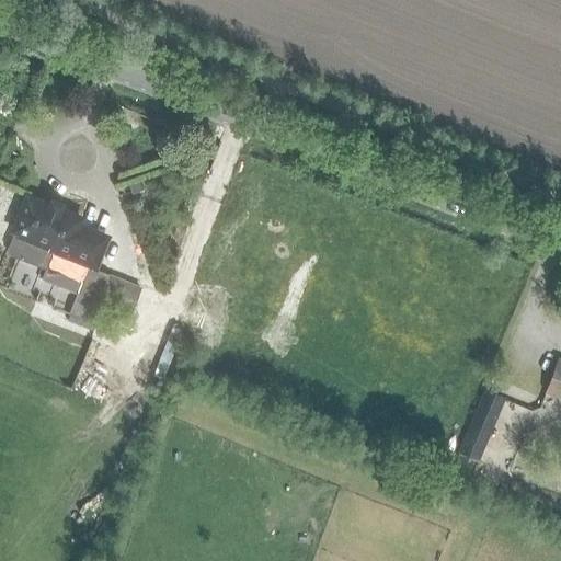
[(79,219),(26,198),(13,231),(53,247),(52,251),(93,267),(104,239),(76,228),(79,219)]
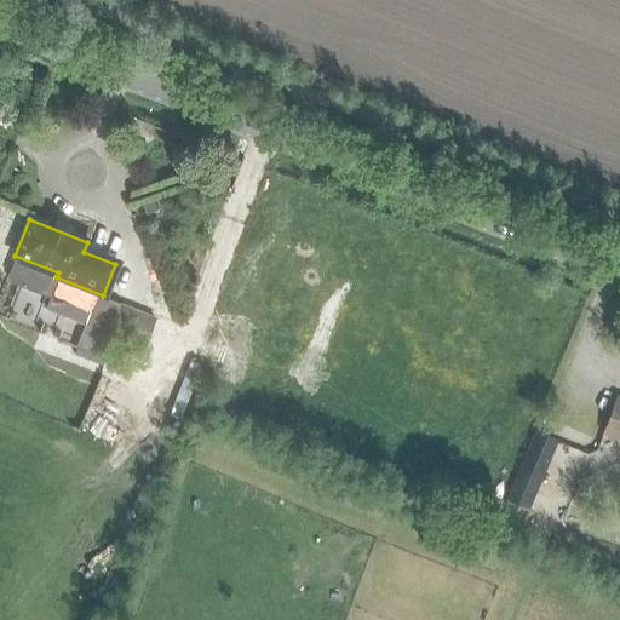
[(86,326),(96,299),(74,291),(63,317),(86,326)]
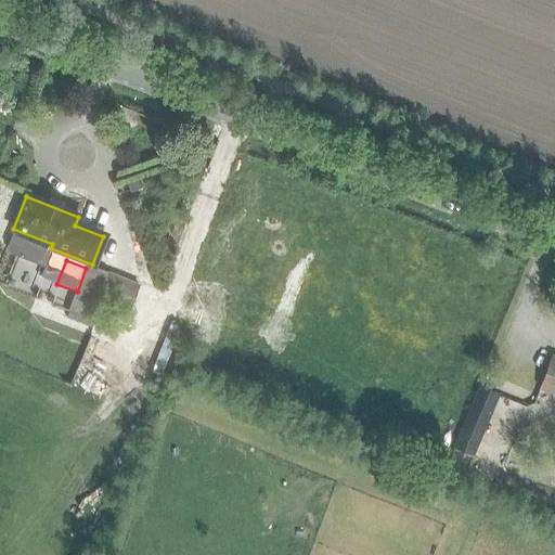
[(105,275),(94,300),(127,313),(137,287),(105,275)]
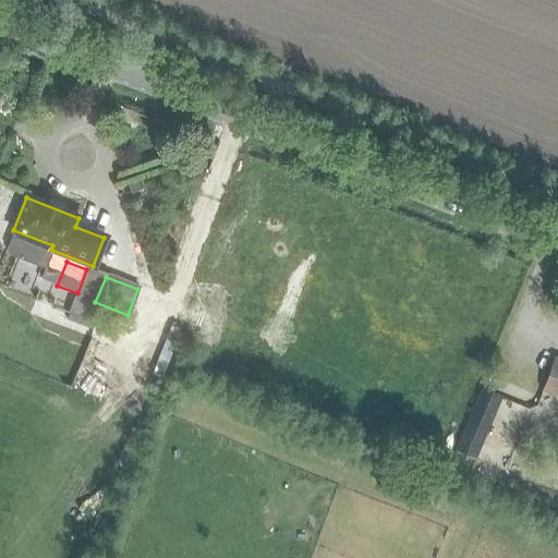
[(557,360),(556,360),(545,390),(557,393),(557,360)]
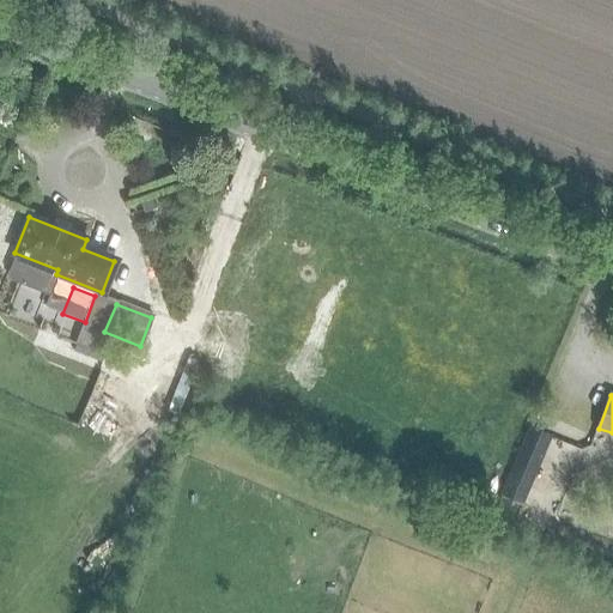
[(528,424),(501,493),(523,503),(551,434),(528,424)]
